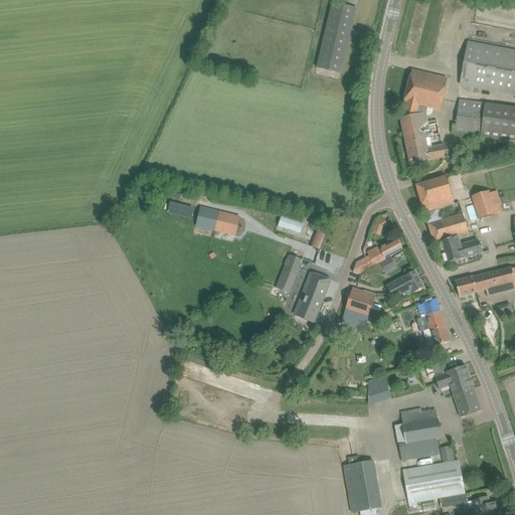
[(332,4),(316,69),(341,74),(356,9),(332,4)]
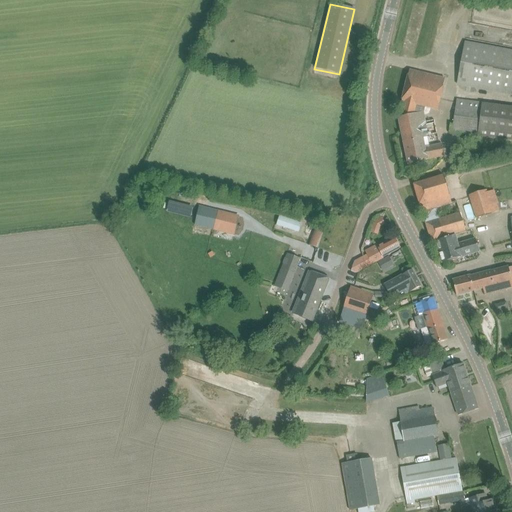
[(457,84),(511,94),(511,51),(465,42),(457,84)]
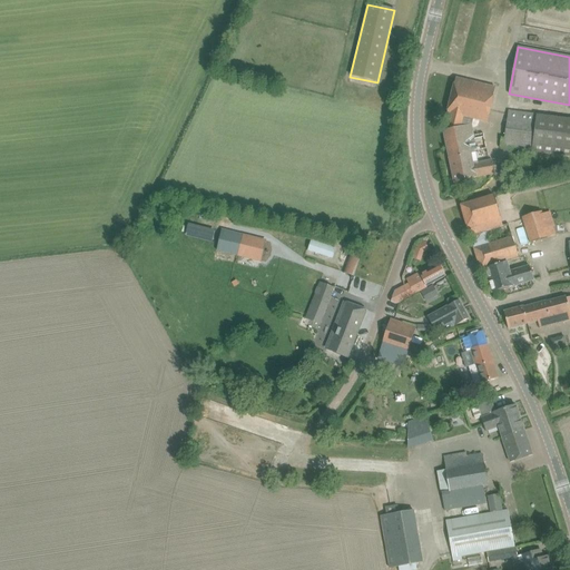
[(448,112),(443,130),(470,126),(472,119),(487,123),(494,88),(455,78),(448,112)]
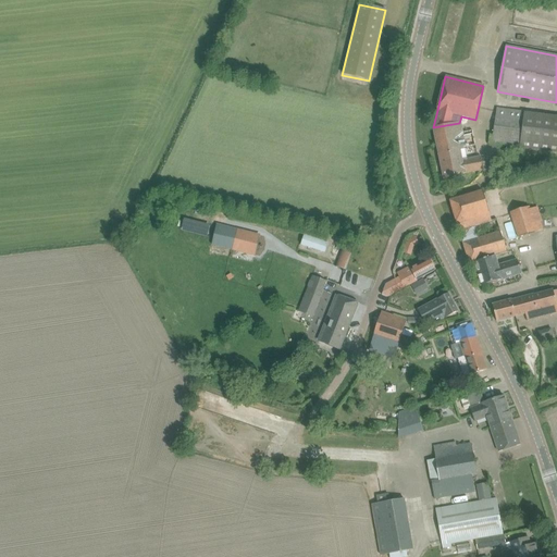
[(489,145),(512,148),(518,111),(497,108),(493,135),(490,135),(489,145)]
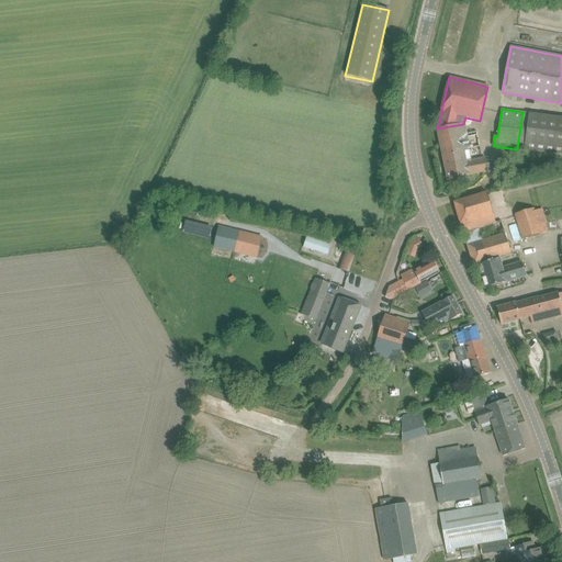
[(523,112),(517,149),(561,155),(561,121),(529,116),(529,113),(523,112)]
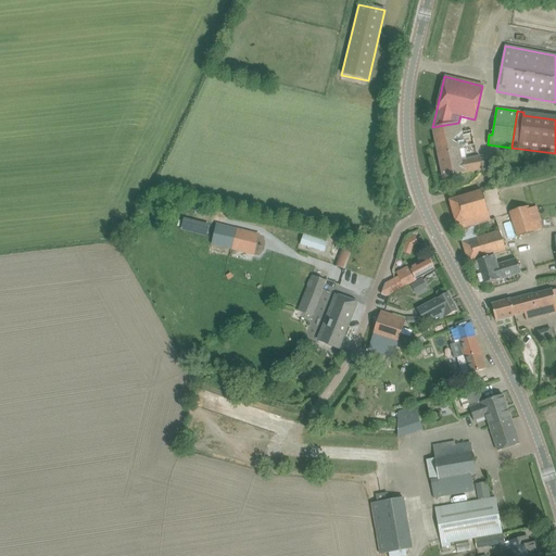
[(458,123),(432,127),(432,128),(443,178),(482,171),(479,156),(462,160),(458,149),(474,146),(470,130),(460,133),(458,123)]
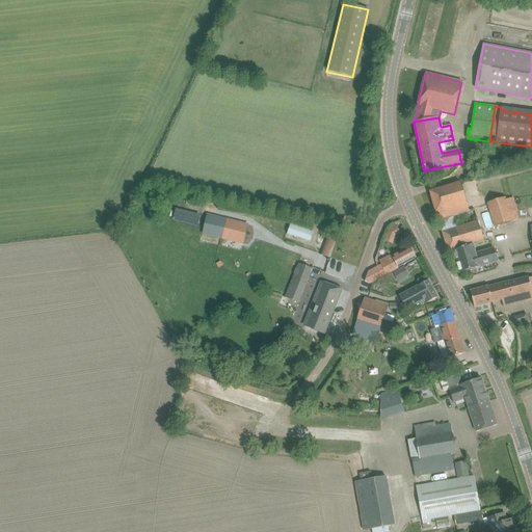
[(430,192),(439,220),(469,211),(460,183),(430,192)]
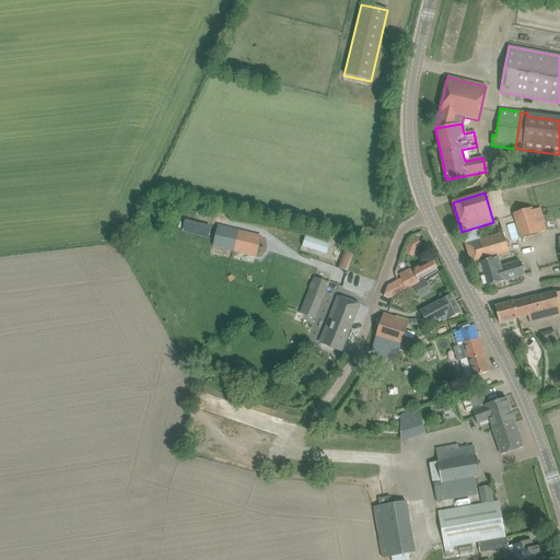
[(533,209),(514,214),(513,216),(521,238),(546,230),(539,210),(534,211),(533,209)]
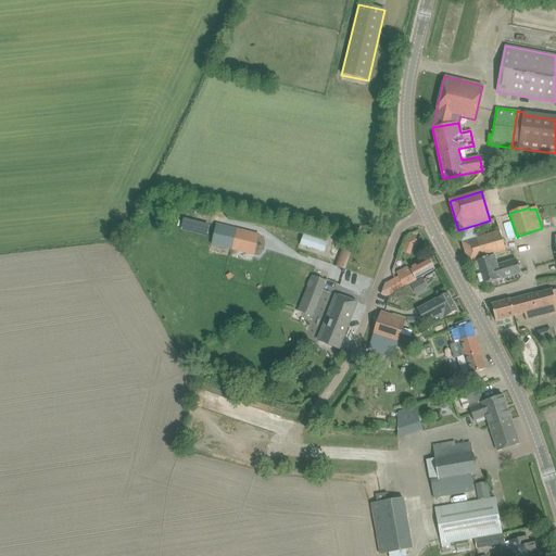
[(181,232),(205,238),(209,224),(185,218),(181,232)]
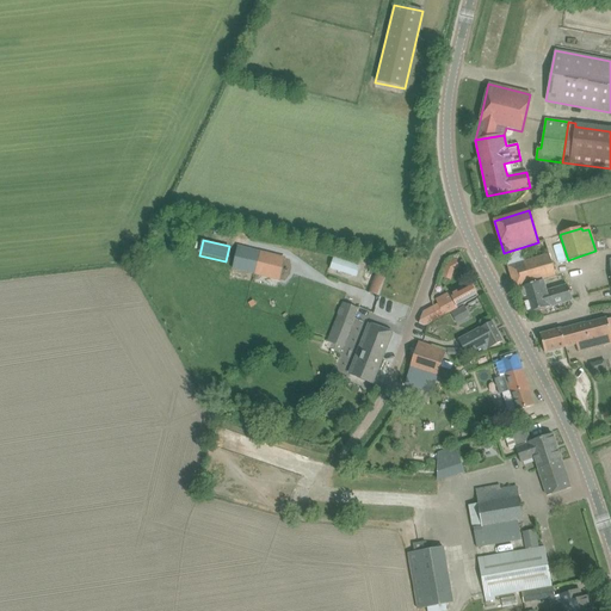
[(514,290),(520,289),(544,282),(556,278),(544,241),(538,242),(504,253),(514,290)]
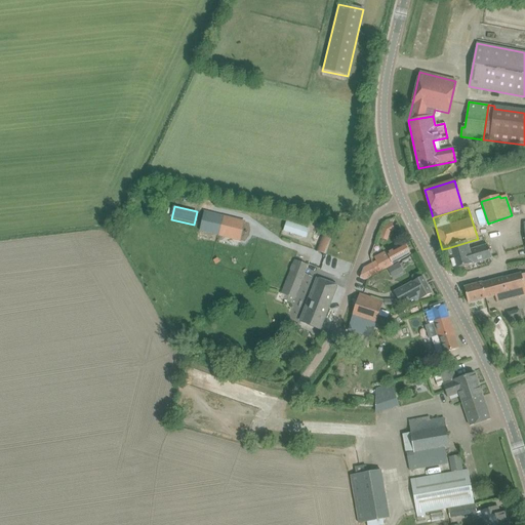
[(199,232),(240,241),(244,221),(204,211),(199,232)]
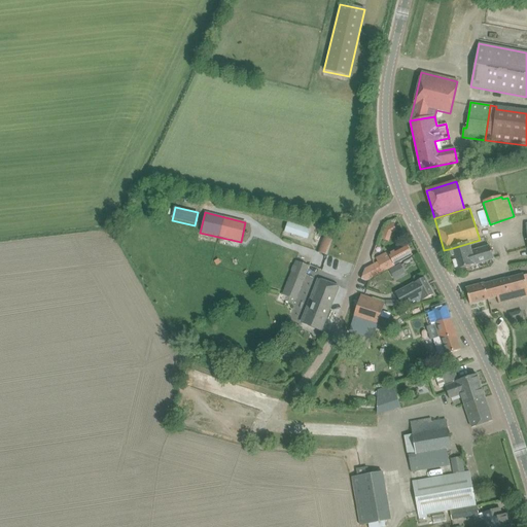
[(308,239),(311,231),(287,222),(284,232),(308,239)]
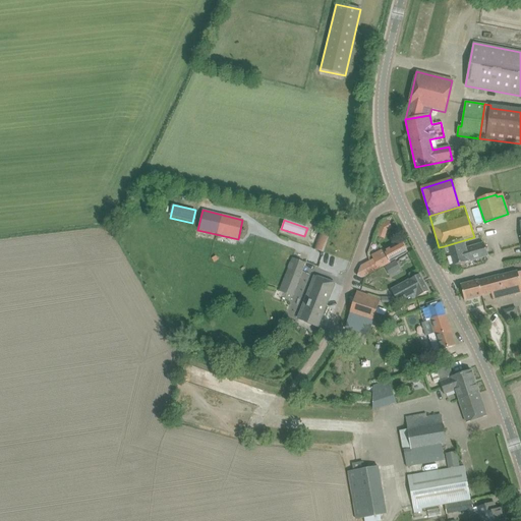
[(324,252),(331,231),(321,228),(313,249),(324,252)]
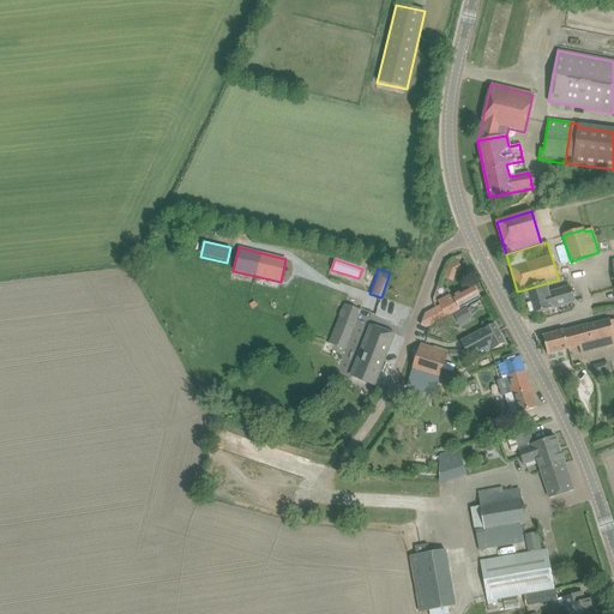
[(547,283),(523,290),(530,315),(548,311),(548,309),(554,307),(549,293),(547,283)]
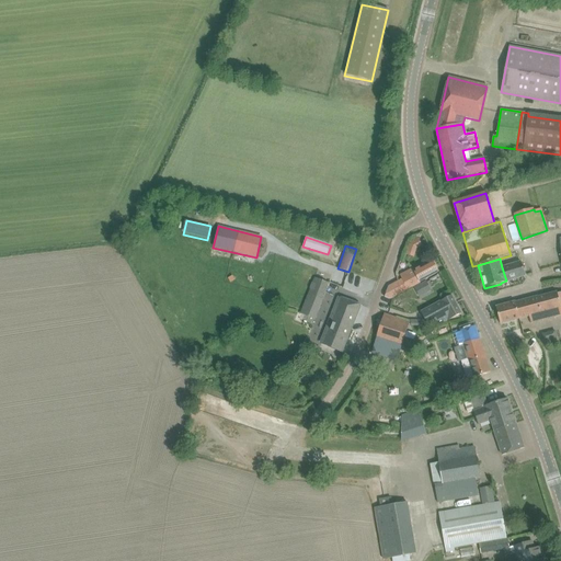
[(519,262),(502,267),(506,281),(524,276),(519,262)]
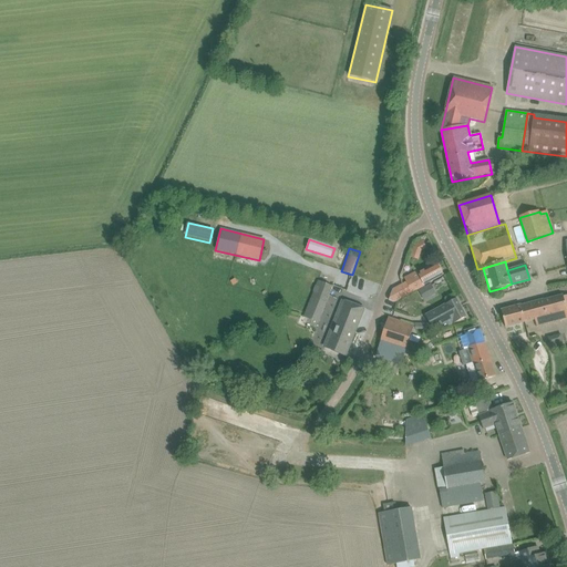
[(439,266),(425,272),(424,270),(420,272),(421,275),(420,276),(416,271),(404,277),(408,282),(392,290),(389,300),(394,302),(424,286),(423,285),(443,274),(439,266)]
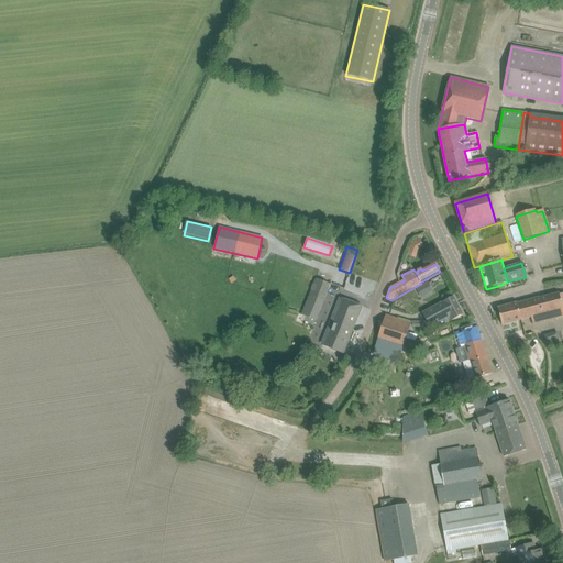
[(318,312),(329,285),(316,279),(305,307),(318,312)]
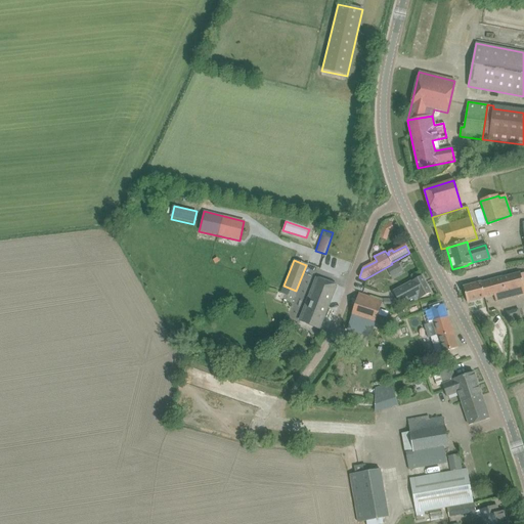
[(523,289),(520,274),(501,278),(500,277),(480,282),(473,285),(464,287),(467,302),(494,296),(496,302),(506,300),(523,295),(523,289)]
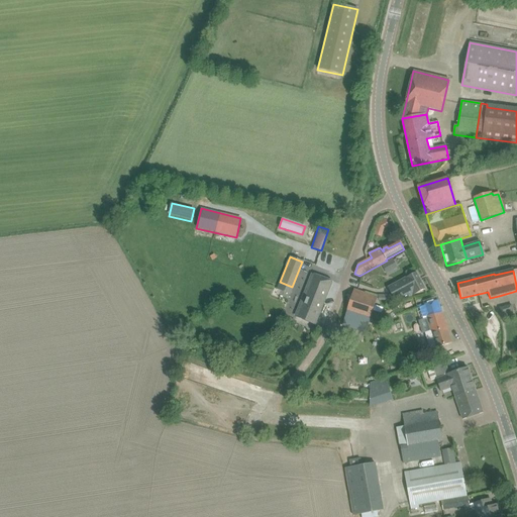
[(416,273),(407,278),(389,288),(396,301),(407,295),(409,298),(425,289),(416,273)]
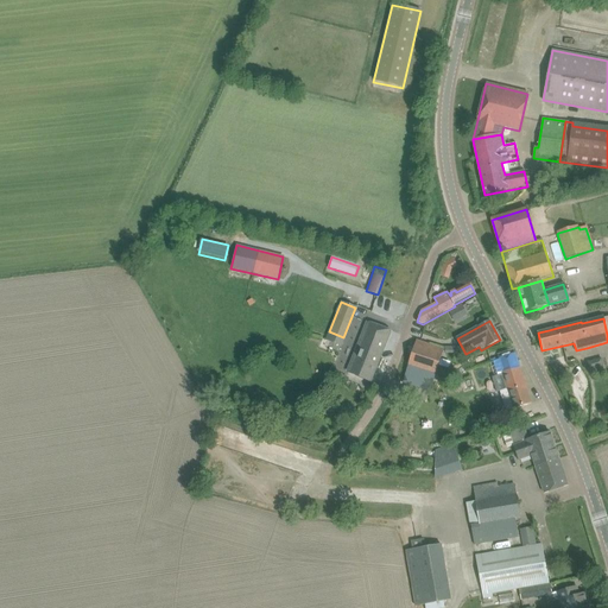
[(367,322),(356,349),(359,350),(349,373),(350,374),(352,373),(369,380),(368,381),(371,382),(391,331),(367,322)]
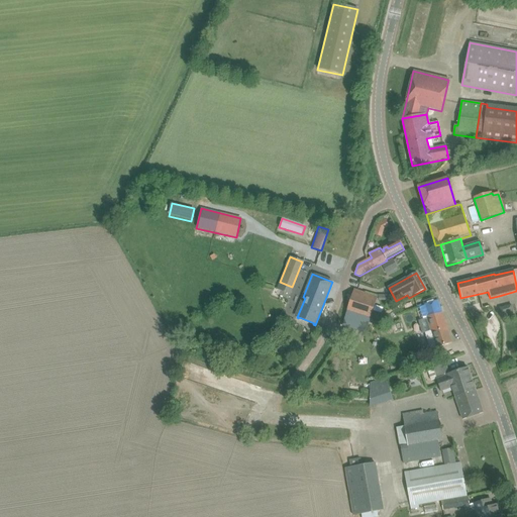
[(345,316),(369,323),(377,300),(363,296),(353,293),(345,316)]
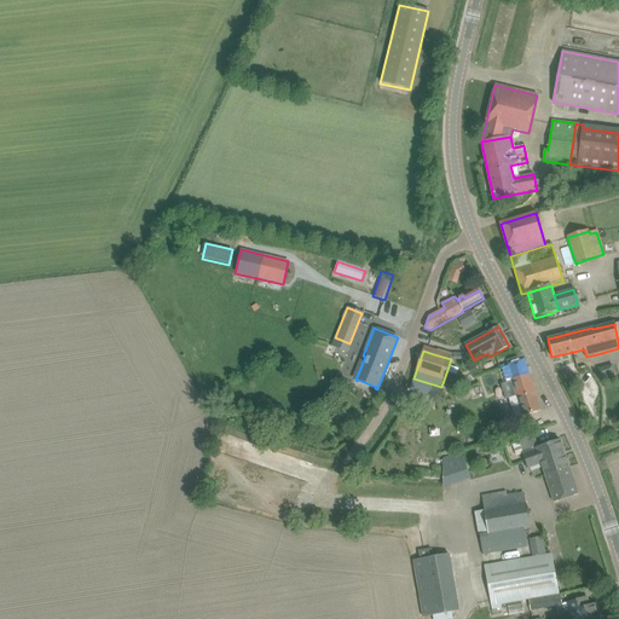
[(525,359),(513,364),(503,366),(508,382),(512,381),(516,395),(508,398),(515,420),(541,411),(525,359)]
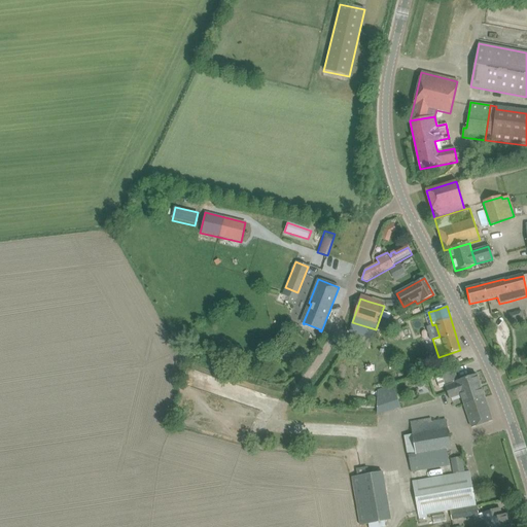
[(461,353),(449,356),(443,358),(446,369),(464,362),(461,353)]
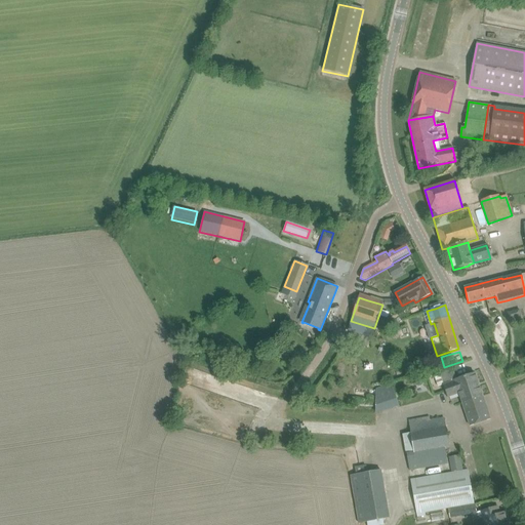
[(458,393),(462,404),(483,397),(475,373),(456,379),(453,369),(440,374),(447,397),(458,393)]
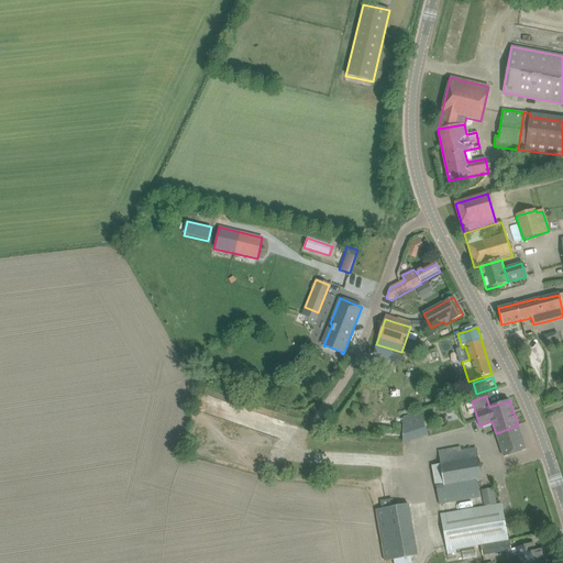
[(427,433),(419,410),(403,416),(403,442),(427,433)]
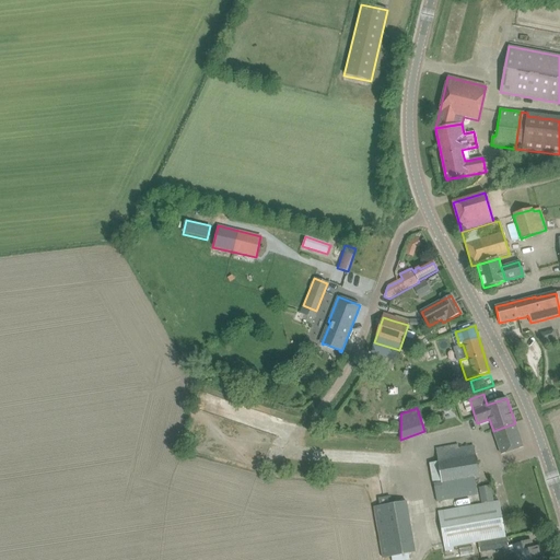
[(515,423),(493,431),(502,455),(524,447),(515,423)]
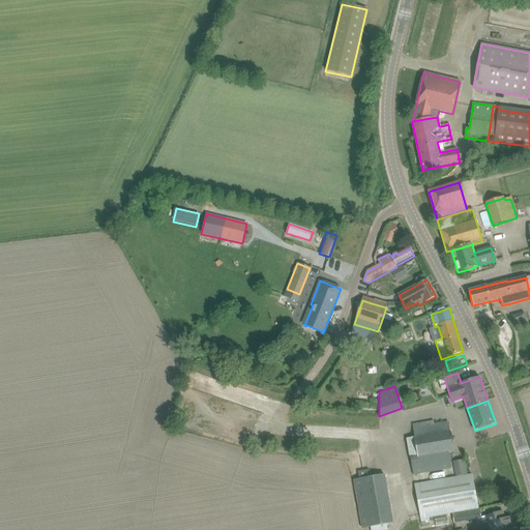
[(411,458),(413,474),(451,468),(448,450),(453,449),(448,421),(434,423),(433,421),(413,424),(414,429),(415,437),(408,438),(411,458)]
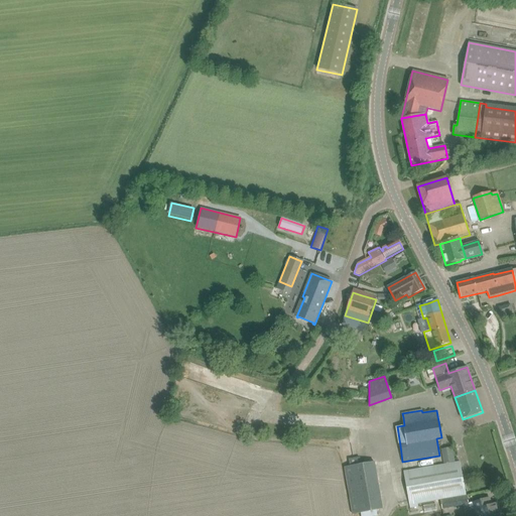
[(441,449),(444,464),(455,462),(452,447),(441,449)]
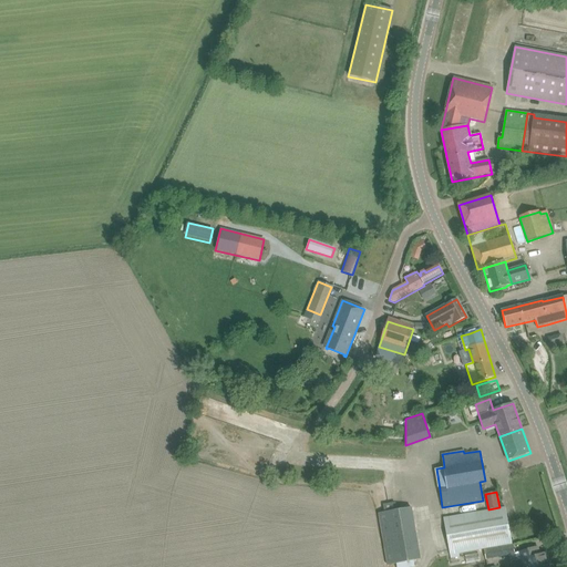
[(505,507),(494,509),(444,518),(451,555),(512,544),(505,507)]
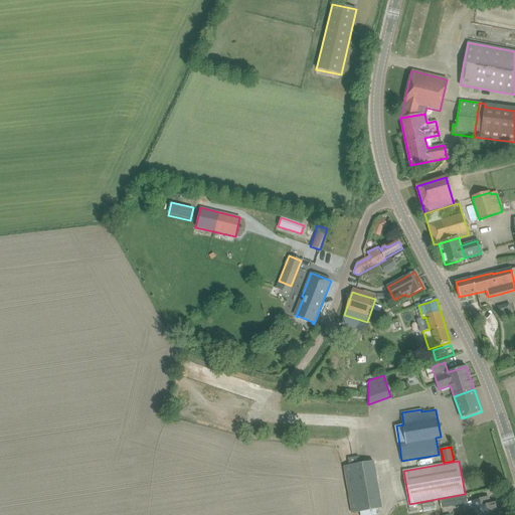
[(352,513),(376,509),(381,508),(373,462),(344,467),(352,513)]
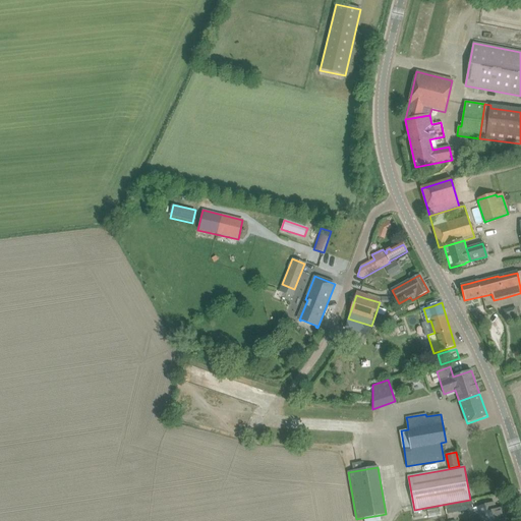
[(447,514),(463,511),(468,510),(473,509),(471,502),(461,503),(446,506),(447,514)]
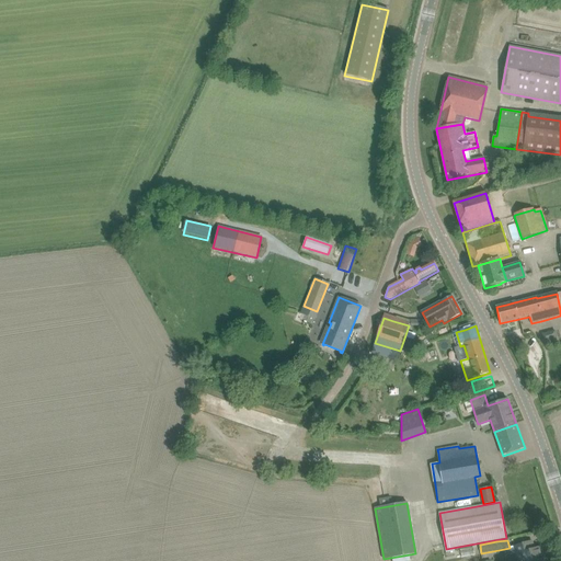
[(513,547),(516,556),(517,560),(522,560),(544,560),(540,548),(534,549),(531,541),(513,547)]
